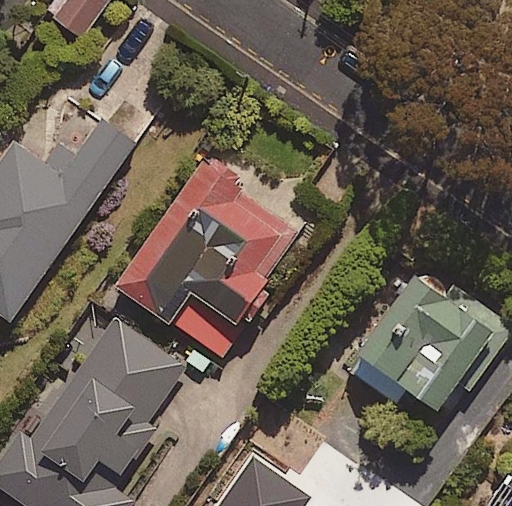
[(107,0),(60,0),(49,17),(81,39),(107,0)]
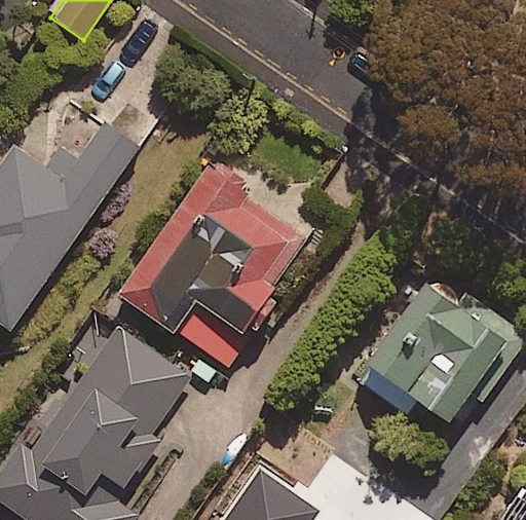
[(144,148),(105,119),(73,161),(58,150),(42,170),(13,148),(0,165),(0,327),(2,325),(8,330),(144,148)]
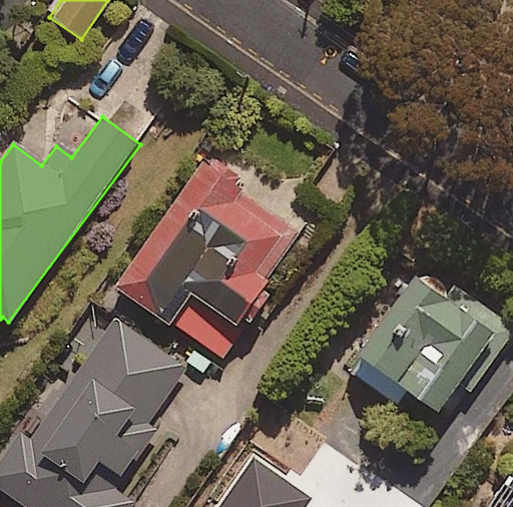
[(306,221),(207,152),(114,285),(220,359),(273,285),(284,293),(312,251),(294,238),(306,221)]
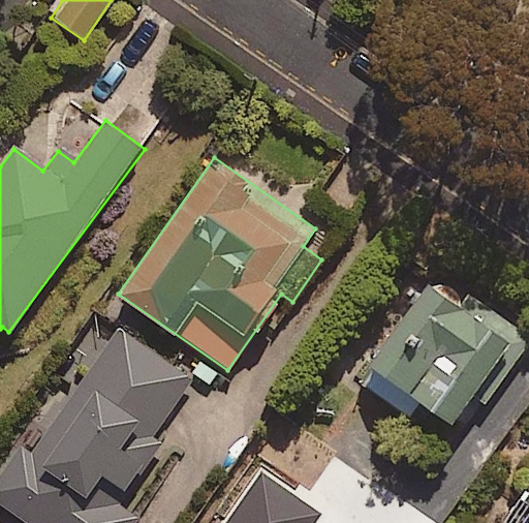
[(528,345),(528,335),(435,266),(352,377),(408,419),(421,402),(453,426),(473,397),(485,405),(528,345)]
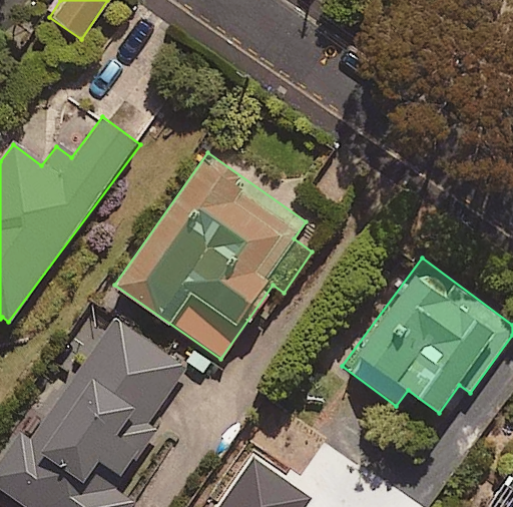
[(141,506),(106,481),(185,371),(113,320),(0,476),(0,488),(26,506),(141,506)]
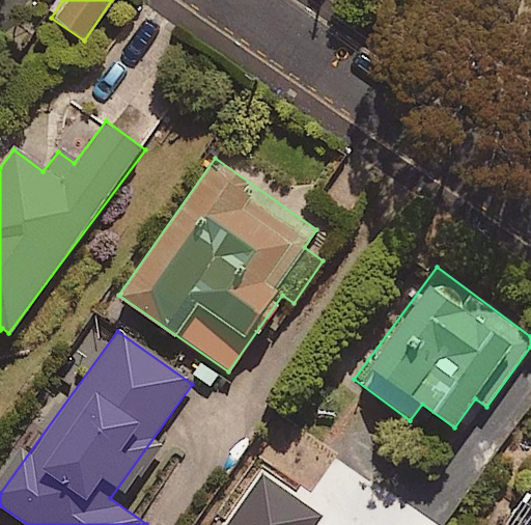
[(530,524),(530,485),(503,524),(530,524)]
